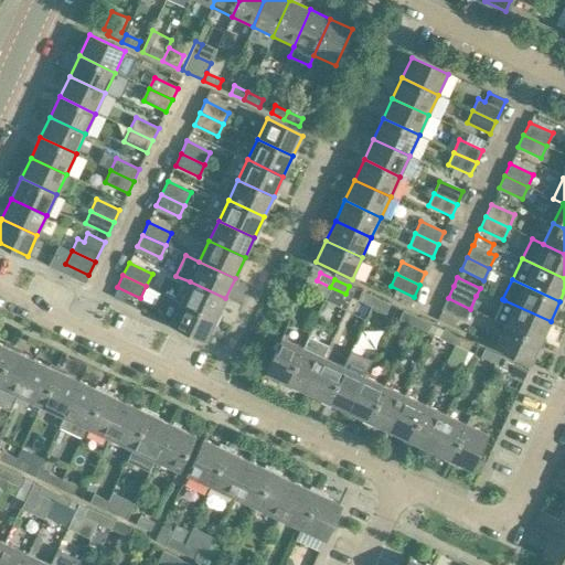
[(225,298),(190,281),(180,302),(215,319),(225,298)]
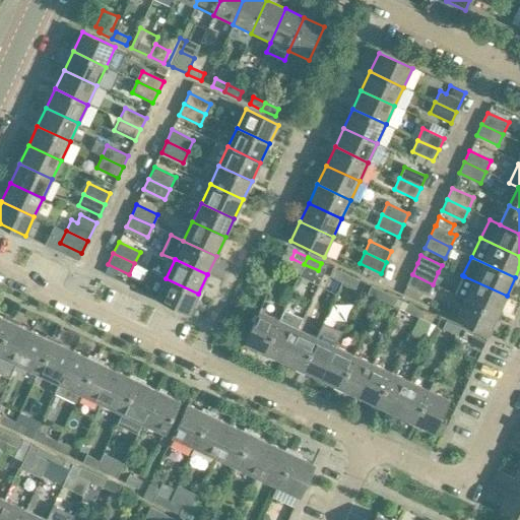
[(342,281),(345,274),(333,269),(329,276),(342,281)]
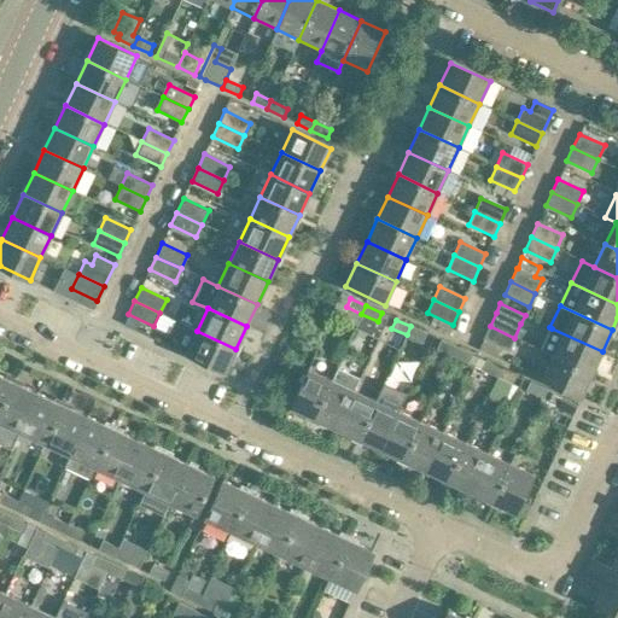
[(225,373),(235,349),(197,331),(185,325),(174,348),(186,354),(225,373)]
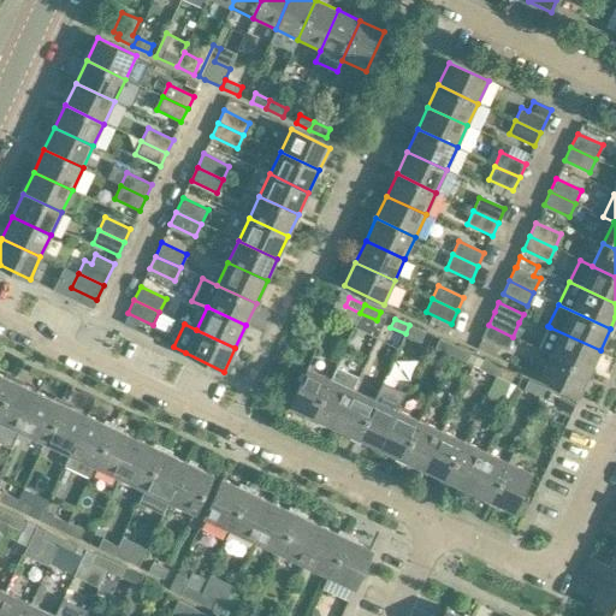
[(421,342),(425,332),(409,325),(406,333),(421,342)]
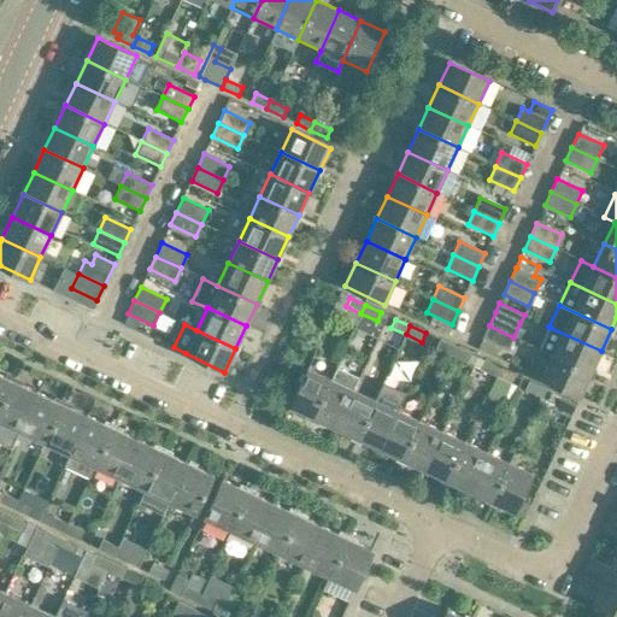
[(513,338),(489,325),(482,339),(507,351),(513,338)]
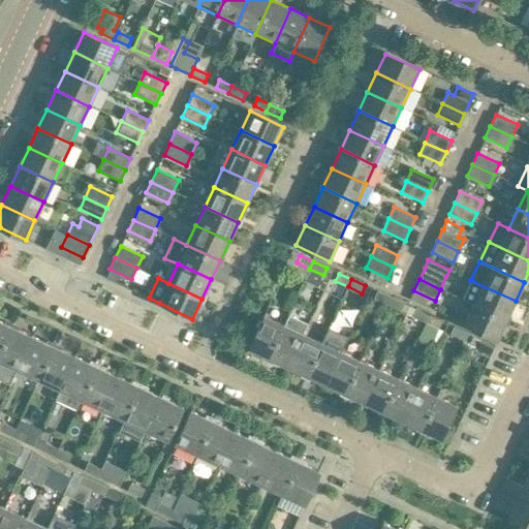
[(506,320),(516,301),(471,281),(463,300),(473,305),(506,320)]
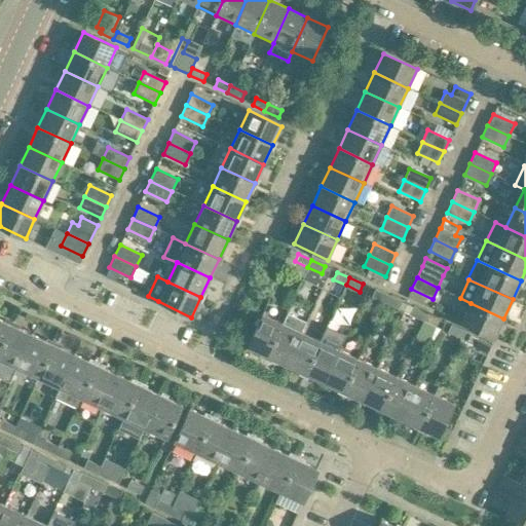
[(384,303),(387,296),(375,290),(371,297),(384,303)]
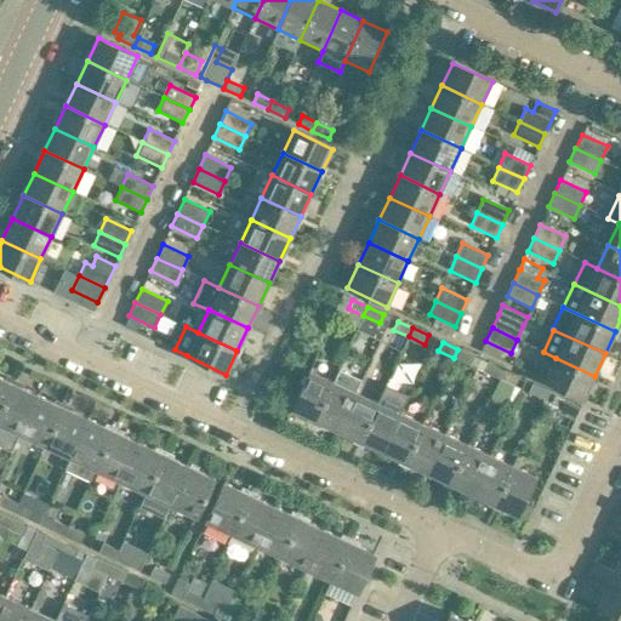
[(471,365),(474,357),(457,349),(454,358),(471,365)]
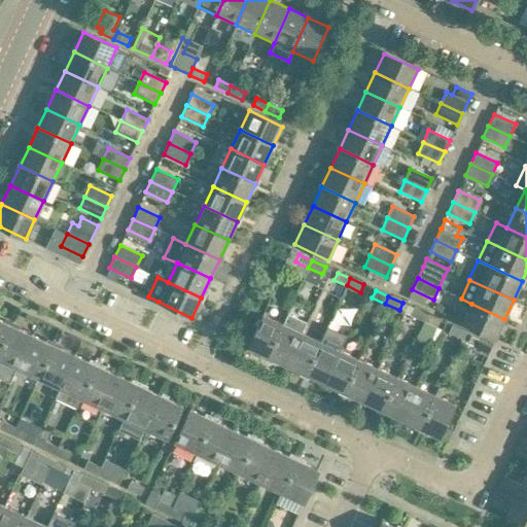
[(495,339),(504,319),(471,304),(462,323),(495,339)]
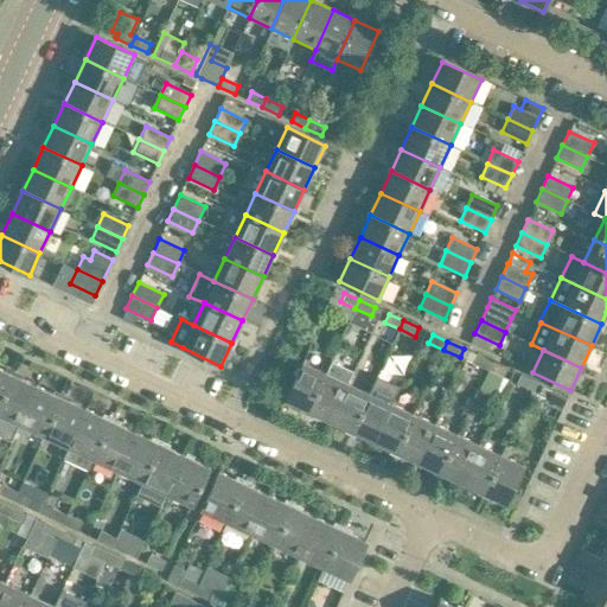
[(487,370),(491,362),(477,355),(473,363),(487,370)]
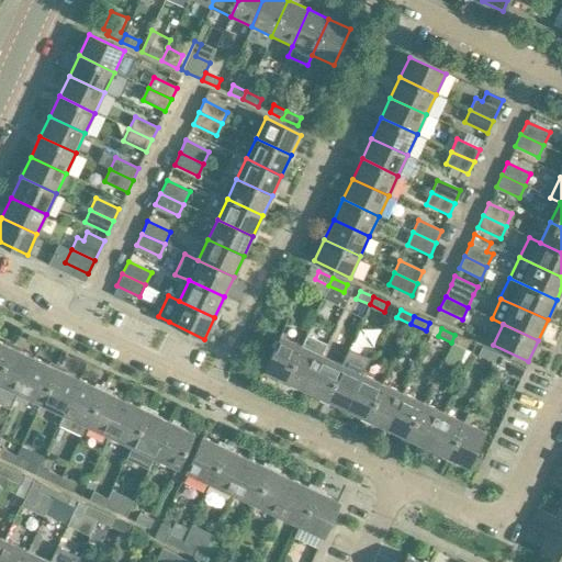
[(306,334),(301,345),(284,381),(304,390),(322,355),(326,344),(306,334)]
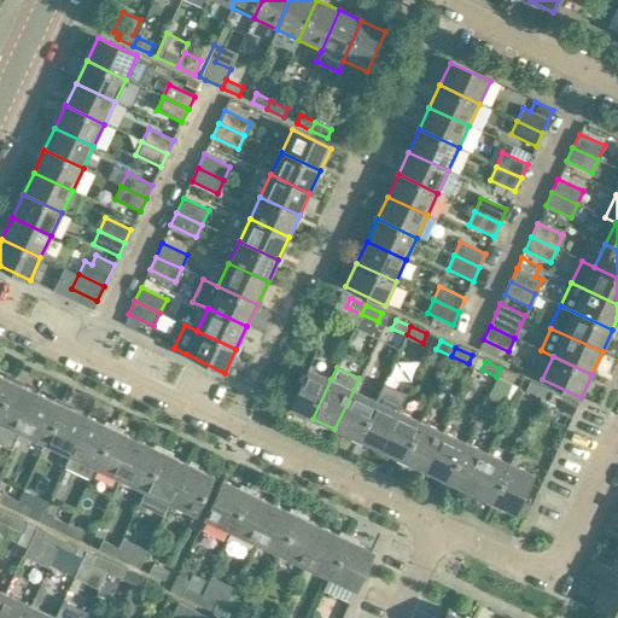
[(313,419),(331,379),(308,368),(290,408),(313,419)]
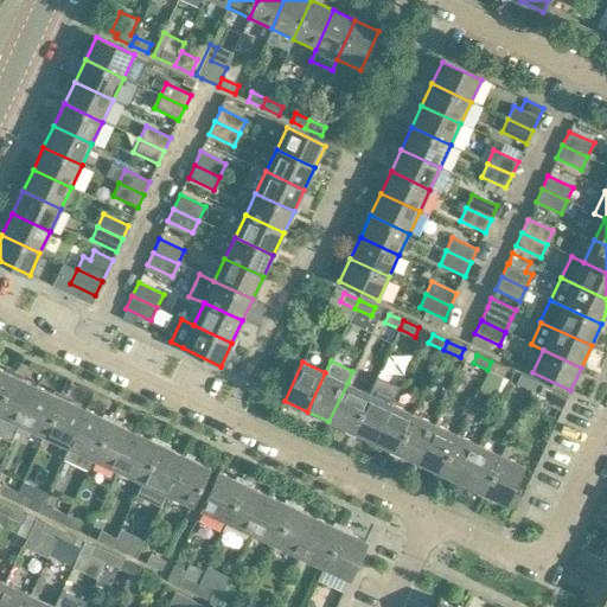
[(503,377),(508,369),(491,362),(487,370),(503,377)]
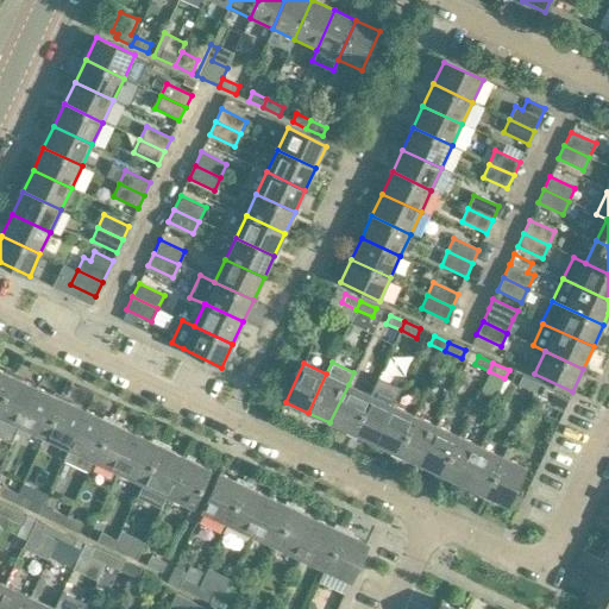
[(0,401),(12,376),(0,369),(0,401)]
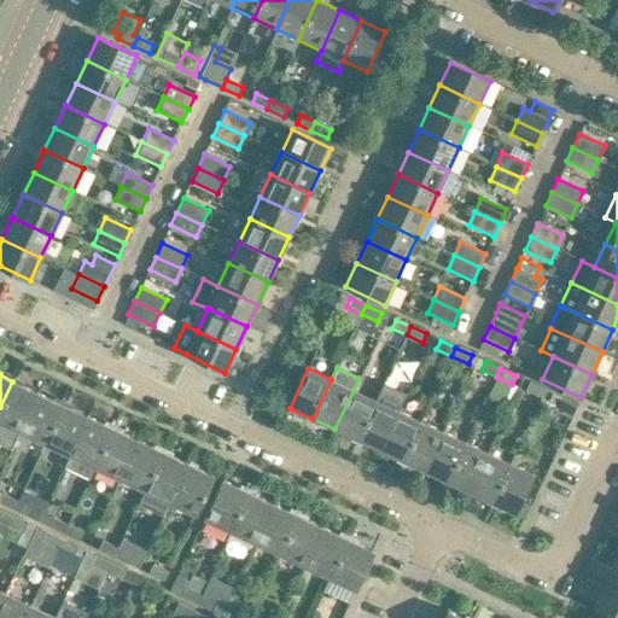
[(0,423),(19,432),(38,392),(12,382),(0,407),(0,423)]
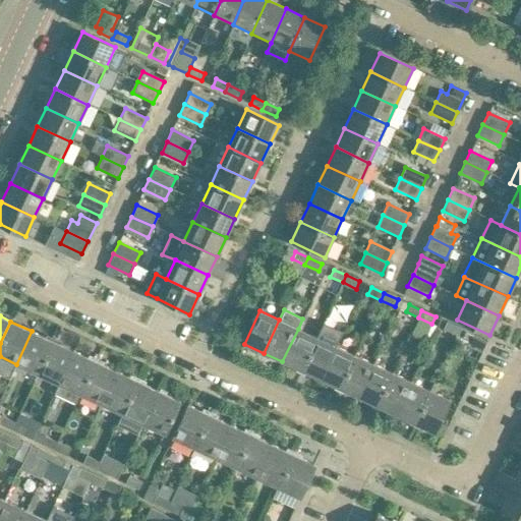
[(456,335),(459,328),(447,322),(444,330),(456,335)]
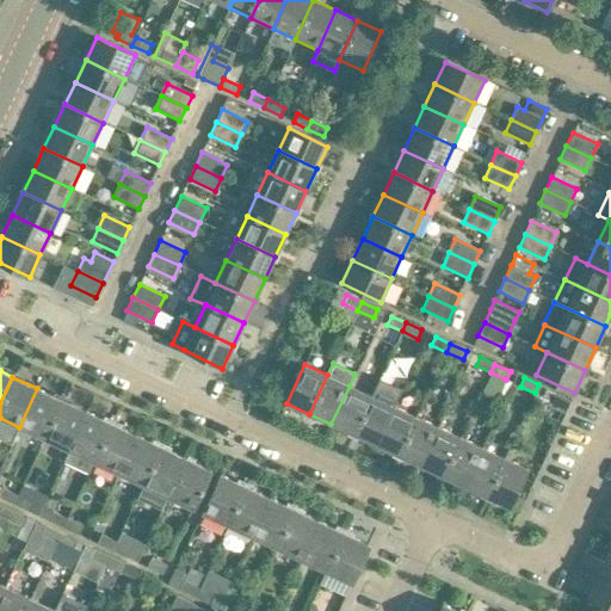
[(550,401),(555,392),(538,384),(535,393),(550,401)]
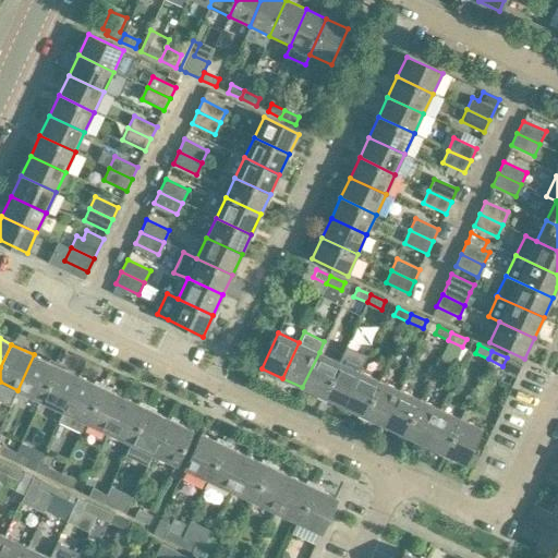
[(323,397),(339,361),(319,352),(302,387),(323,397)]
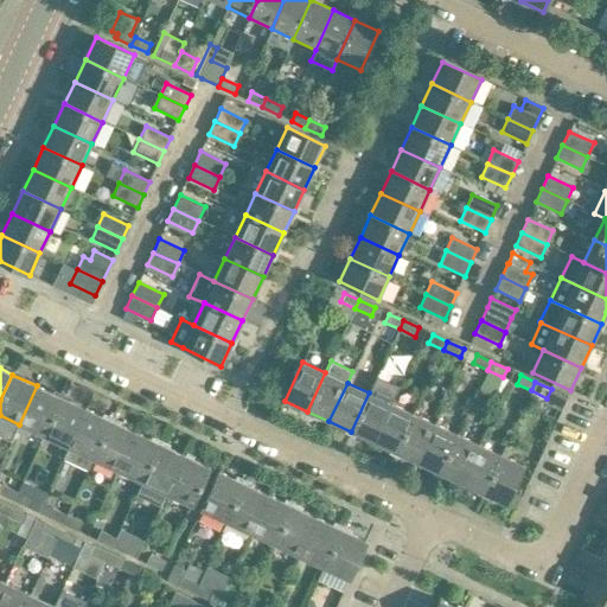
[(44,435),(62,397),(37,385),(19,425),(44,435)]
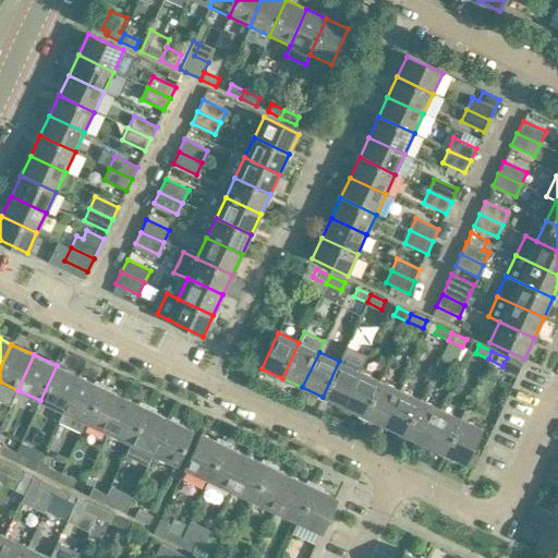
[(342,405),(360,371),(339,361),(323,397),(342,405)]
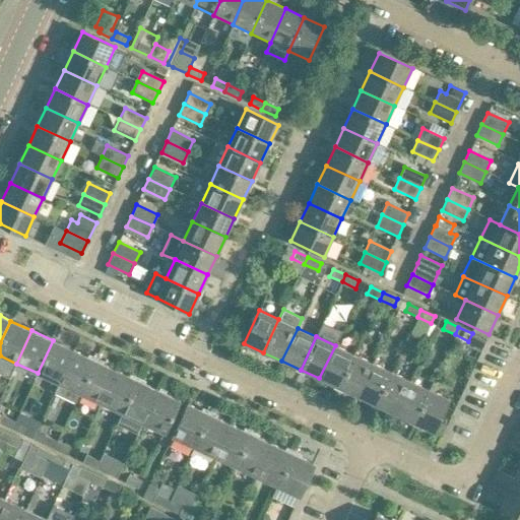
[(58,383),(74,350),(53,340),(38,373),(58,383)]
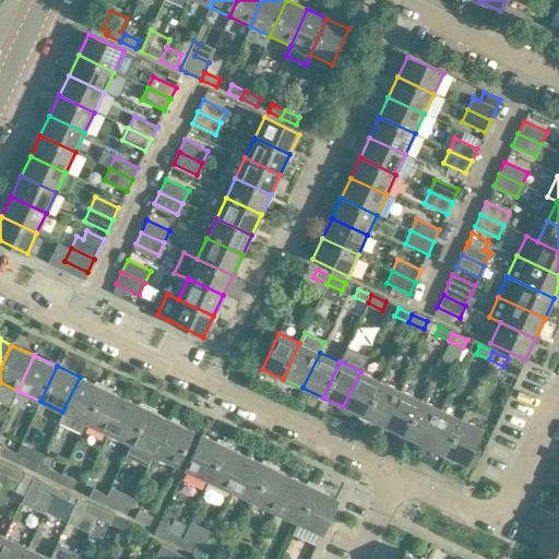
[(364,416),(381,381),(360,371),(343,406),(364,416)]
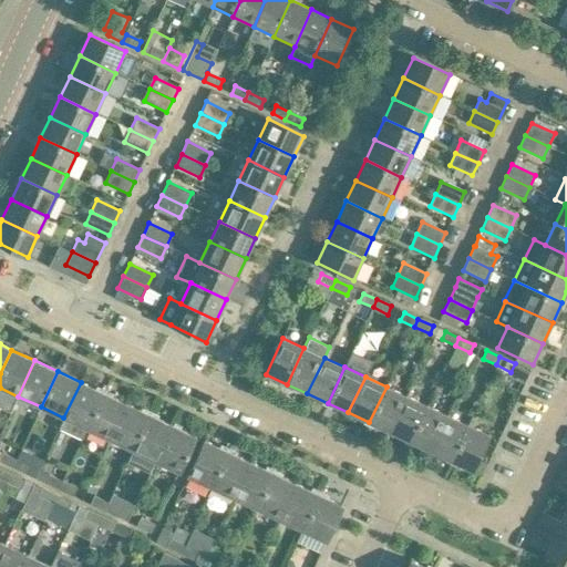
[(86,429),(103,393),(81,382),(63,418),(59,428),(82,439),(86,429)]
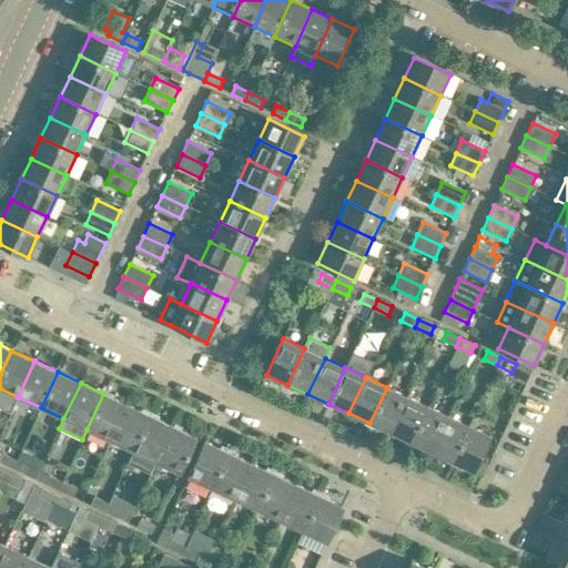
[(391,433),(407,396),(387,387),(369,423),(391,433)]
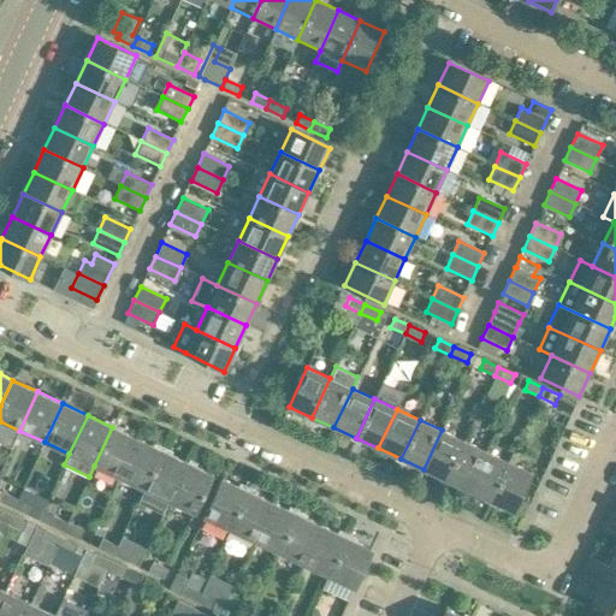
[(119,478),(137,439),(112,427),(94,466),(119,478)]
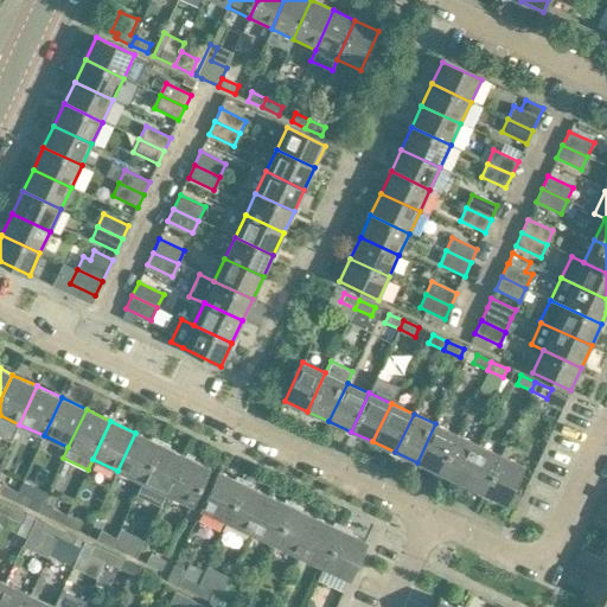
[(439,472),(458,434),(435,423),(417,462),(439,472)]
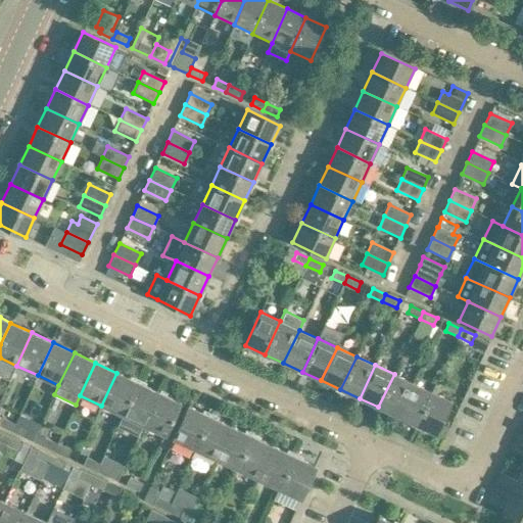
[(122,415),(138,382),(116,373),(101,406),(122,415)]
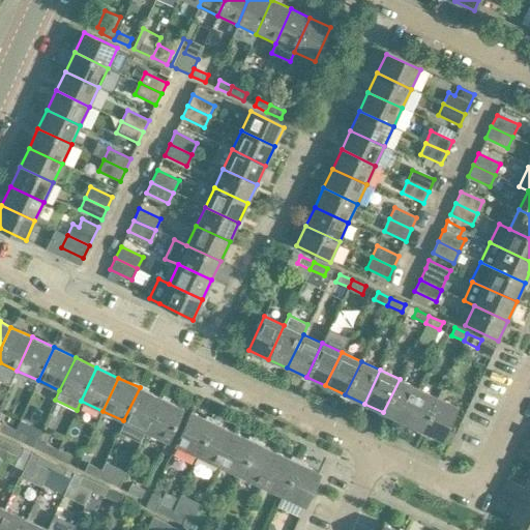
[(403,421),(418,387),(400,379),(383,412),(403,421)]
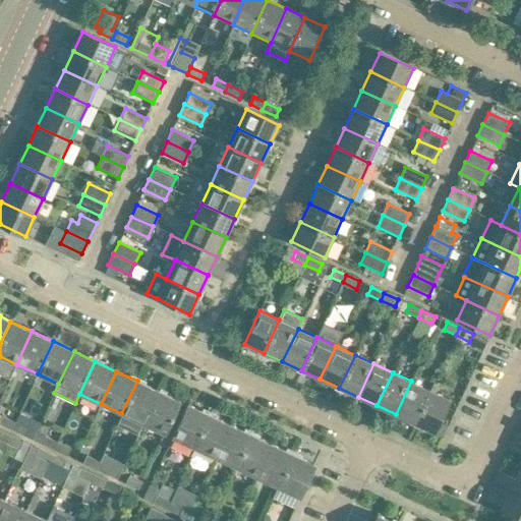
[(142,423),(158,391),(137,381),(121,413),(142,423)]
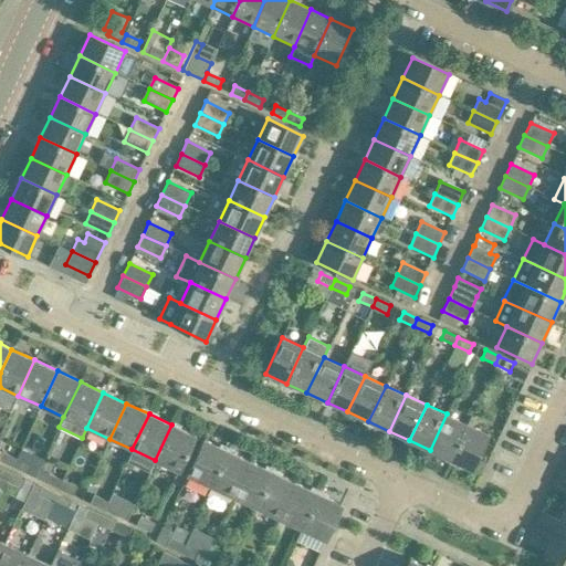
[(450,460),(468,423),(447,413),(430,450),(450,460)]
